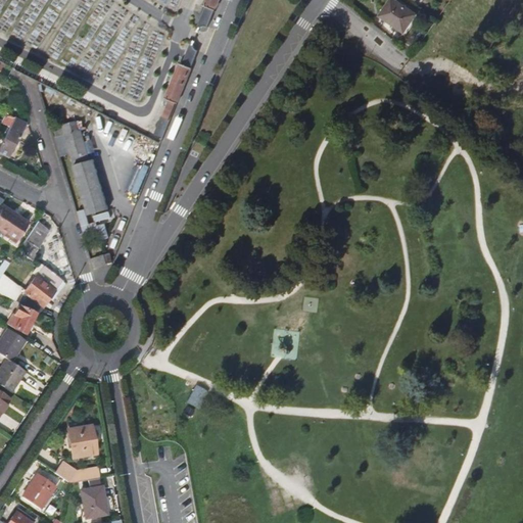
[(204,0),(203,4),(207,6),(216,9),(219,0),(204,0)]
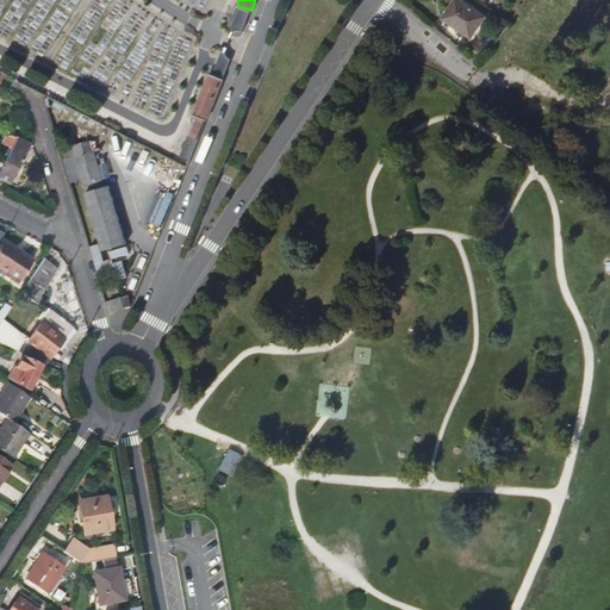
[(461,0),(456,0),(444,19),(473,38),(486,17),(461,0)]
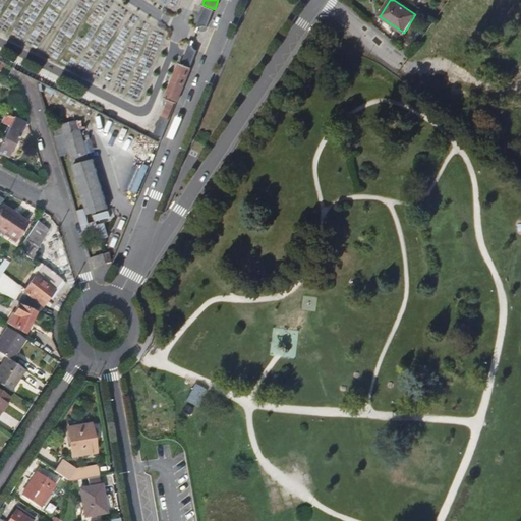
[(207,6),(197,30),(198,29),(199,29),(201,27),(203,26),(204,26),(205,26),(206,26),(208,26),(215,9),(207,6)]
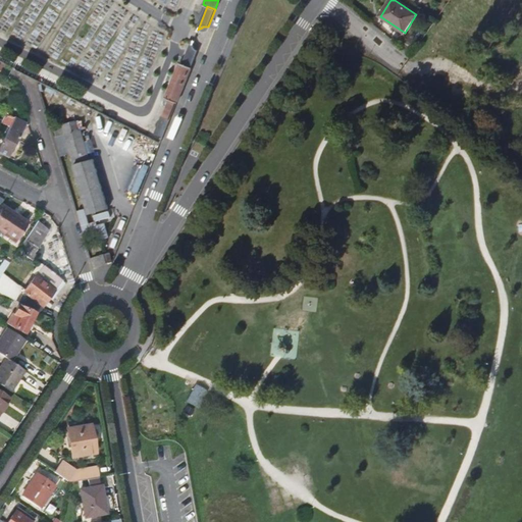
[(194,41),(184,64),(192,67),(198,50),(197,48),(196,47),(195,47),(195,46),(194,45),(194,44),(194,43),(194,41)]
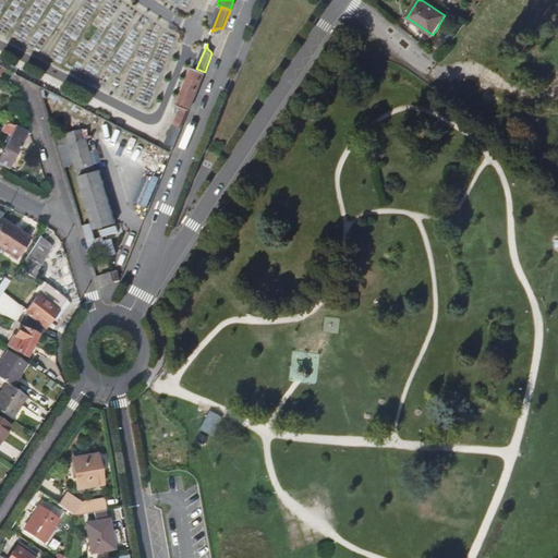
[(213,55),(207,70),(213,72),(218,57),(213,55)]
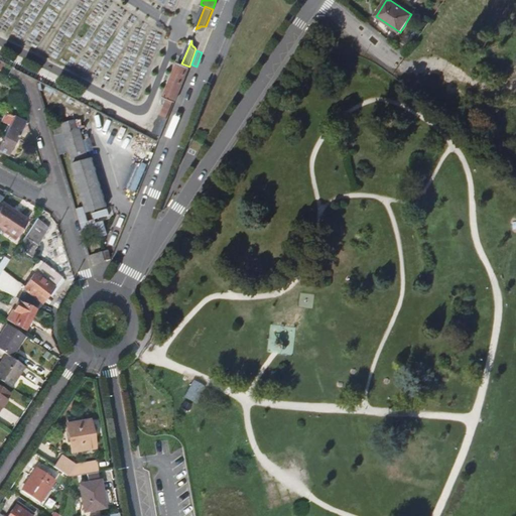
[(177,61),(163,97),(175,101),(189,67),(181,63),(177,61)]
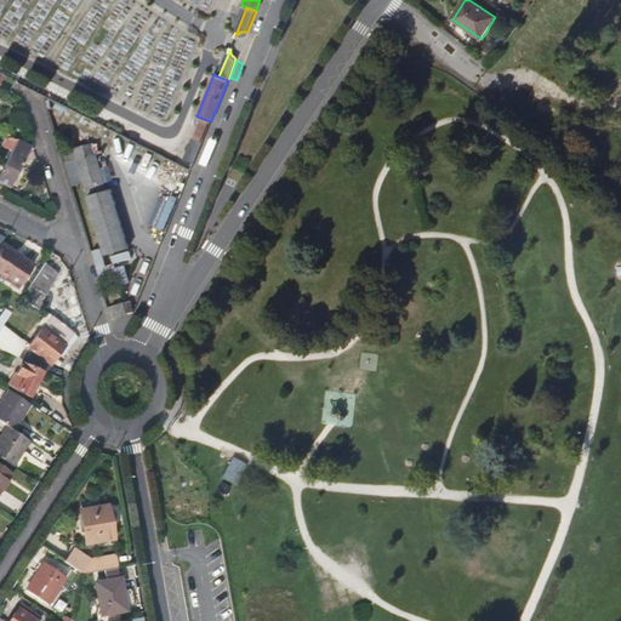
[(192,138),(184,158),(194,161),(208,125),(199,123),(194,138),(192,138)]
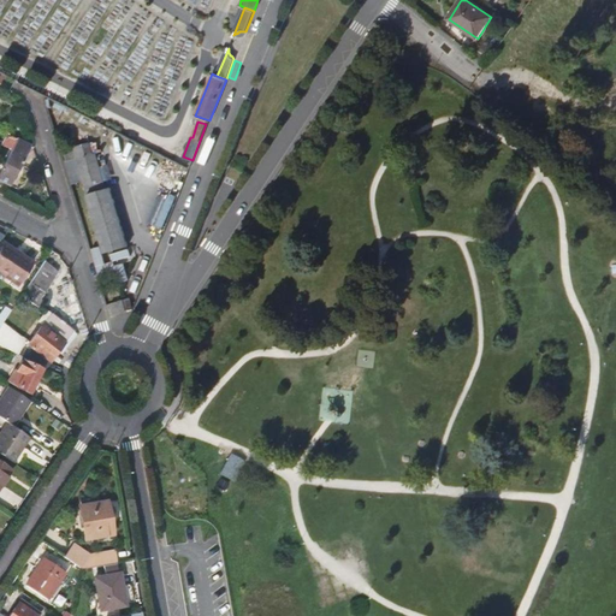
[(13,149),(0,173),(0,179),(11,185),(22,164),(21,164),(30,144),(15,137),(10,147),(13,149)]
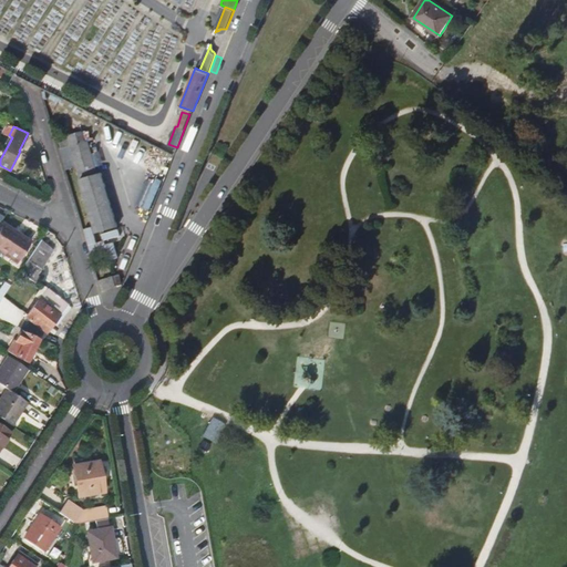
[(72,145),(80,172),(96,167),(89,141),(72,145)]
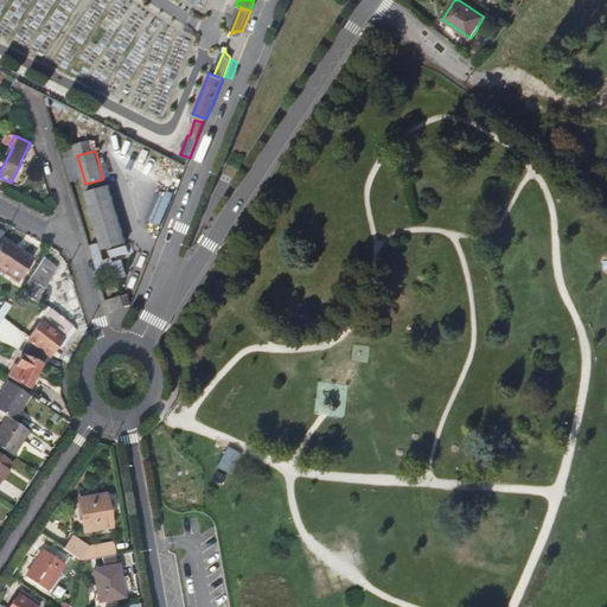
[(88,191),(104,249),(128,242),(110,185),(88,191)]
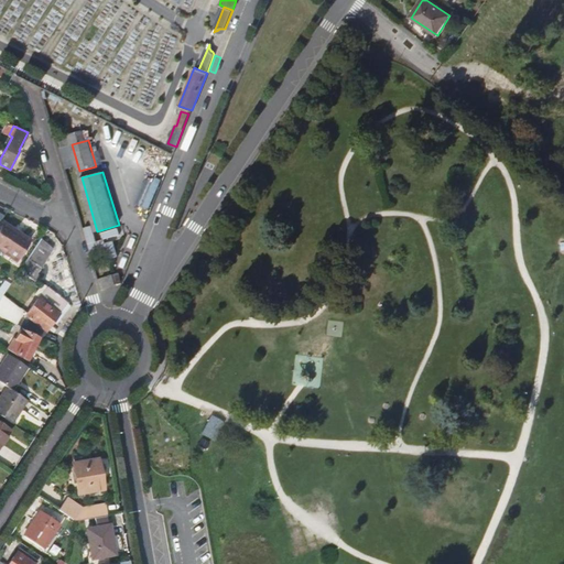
[(138,203),(149,208),(160,186),(148,181),(138,203)]
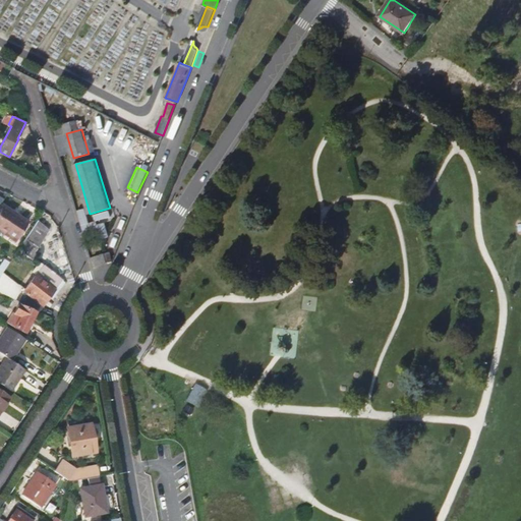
[(0,205),(0,231),(16,243),(27,226),(11,215),(13,213),(1,204),(0,205)]
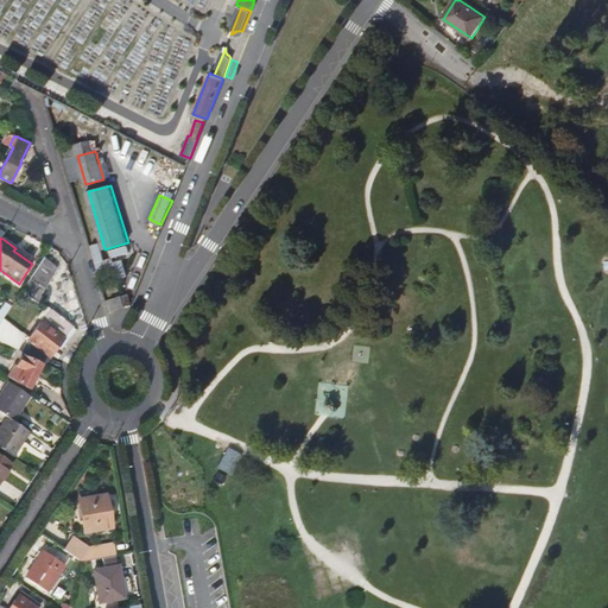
[(44,258),(20,293),(30,299),(37,290),(43,293),(58,268),(44,258)]
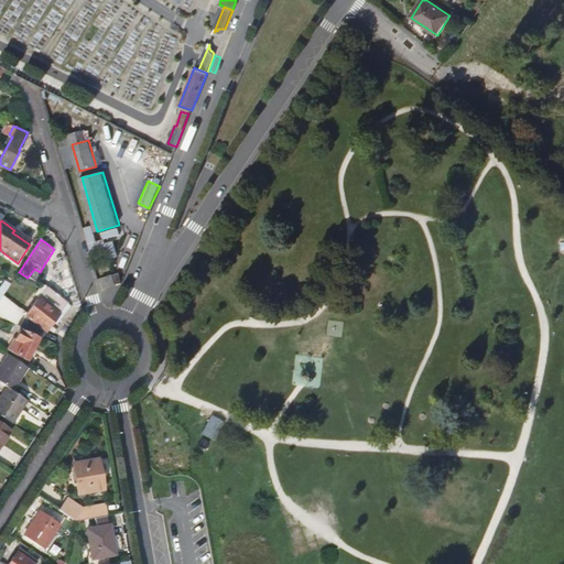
[(7,281),(0,291),(0,301),(11,284),(7,281)]
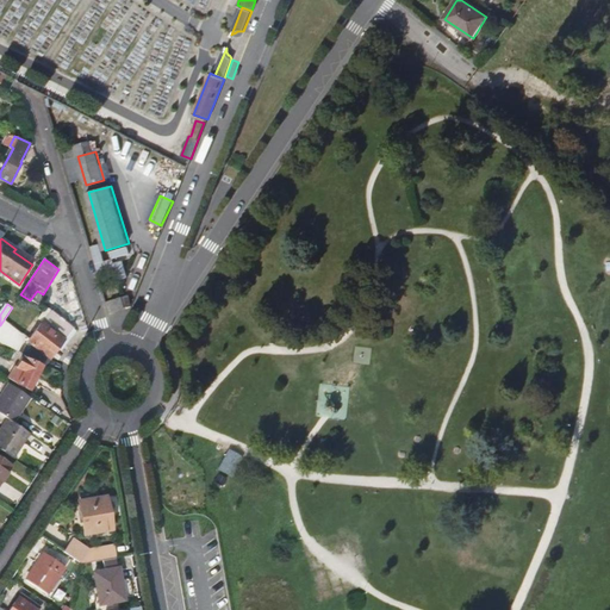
[(51,312),(27,343),(24,341),(23,343),(0,331),(0,342),(45,365),(73,328),(51,312)]
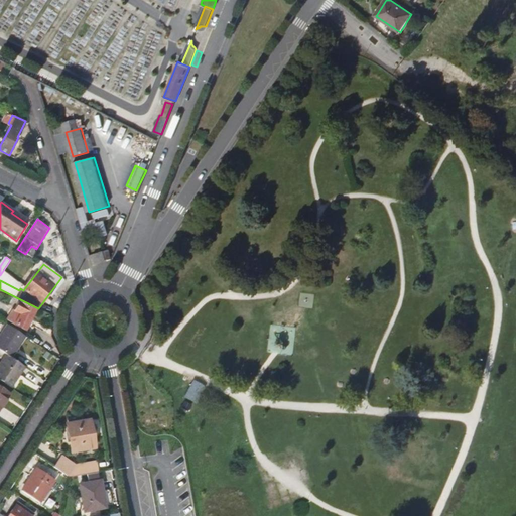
[(11,313),(17,316),(12,327),(14,329),(22,332),(33,309),(16,301),(11,313)]
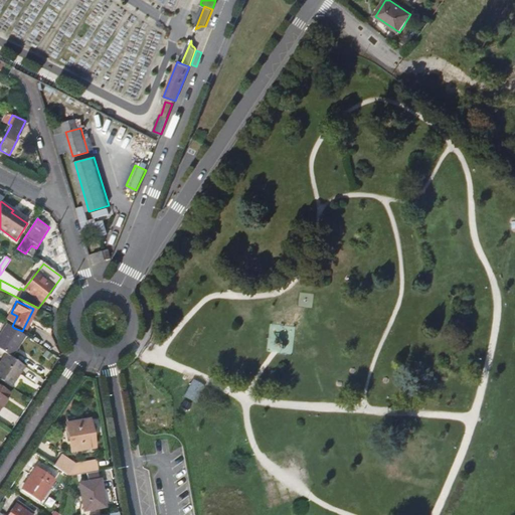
[(8,324),(0,335),(0,348),(7,353),(11,356),(25,335),(14,328),(12,326),(8,324)]
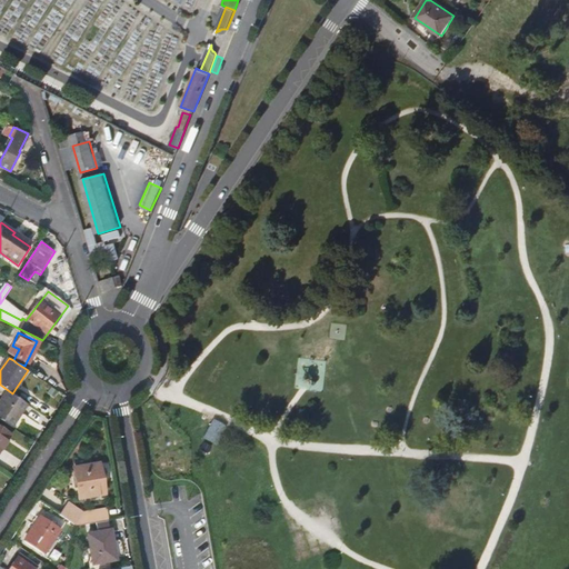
[(8,390),(0,401),(0,419),(12,427),(28,403),(12,393),(8,390)]
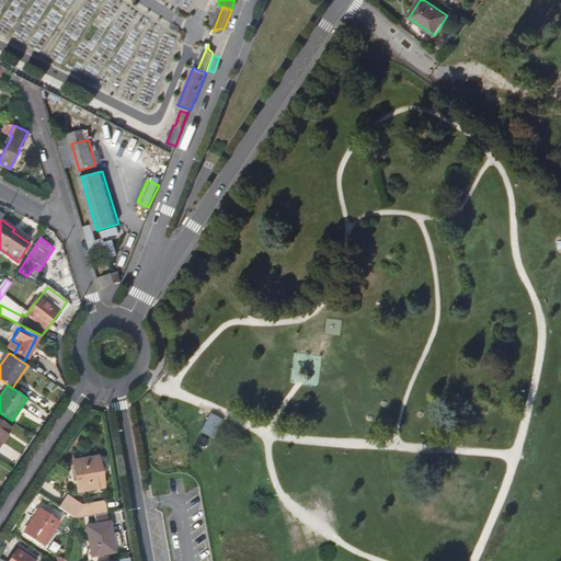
[(209,413),(199,432),(213,438),(224,420),(209,413)]
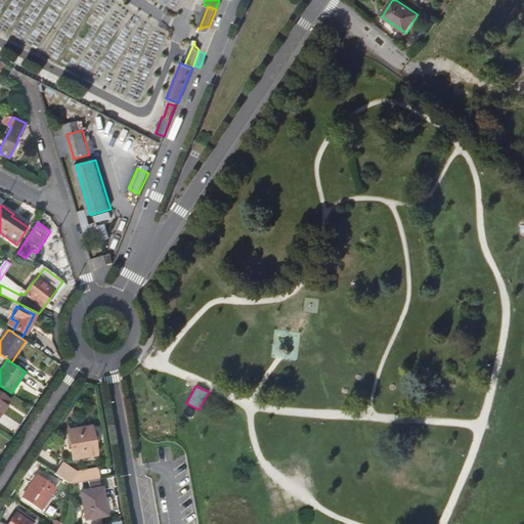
[(0,413),(9,400),(0,394),(0,413)]
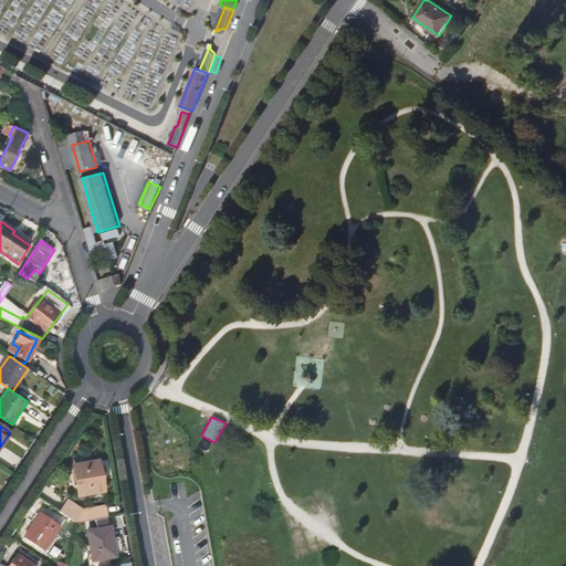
[(75,470),(81,500),(105,495),(100,465),(75,470)]
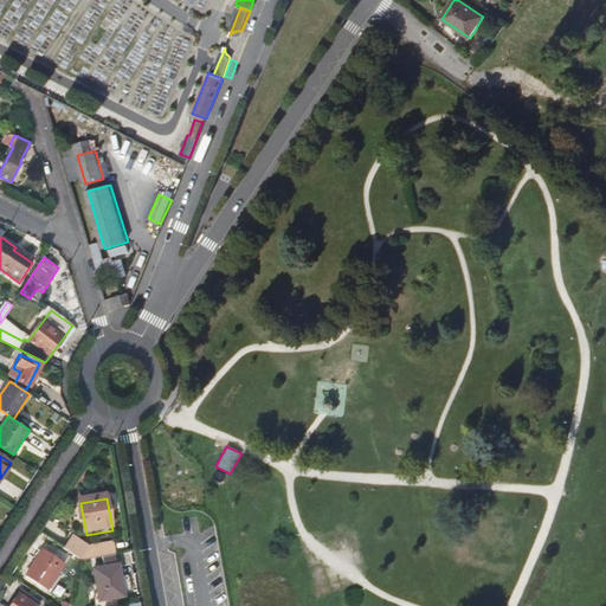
[(73,536),(64,550),(83,562),(103,560),(116,558),(117,558),(116,548),(94,552),(73,536)]
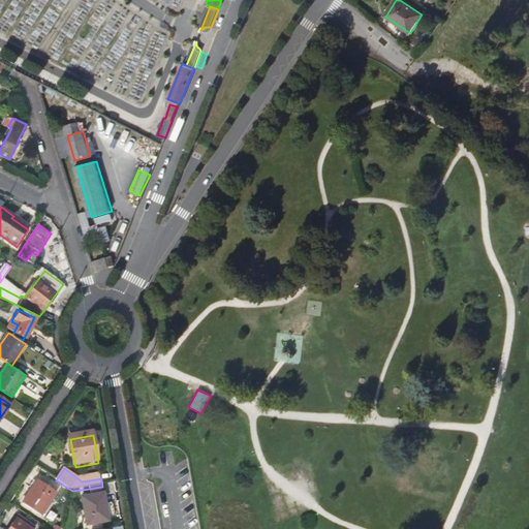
[(23,505),(41,518),(56,494),(37,481),(23,505)]
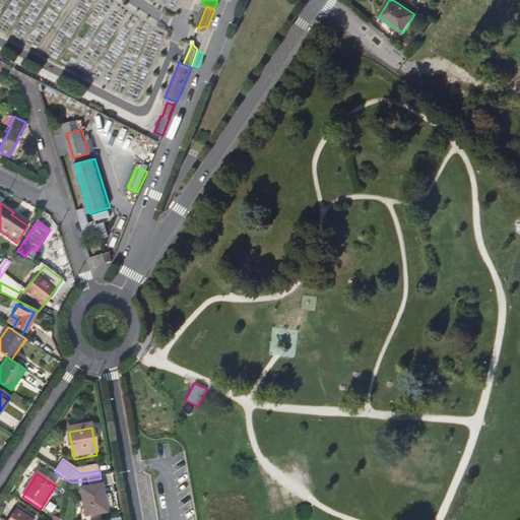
[(81,491),(86,517),(108,513),(103,486),(102,486),(100,478),(88,480),(90,489),(81,491)]
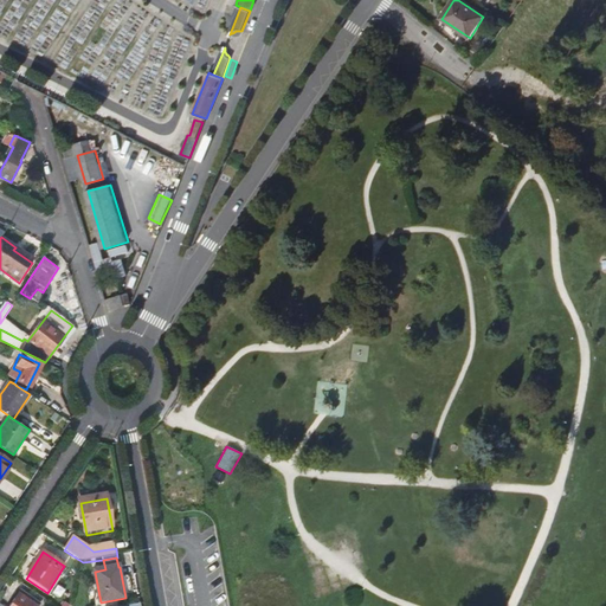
[(40,605),(23,593),(13,605),(2,605),(0,604),(0,605),(40,605)]
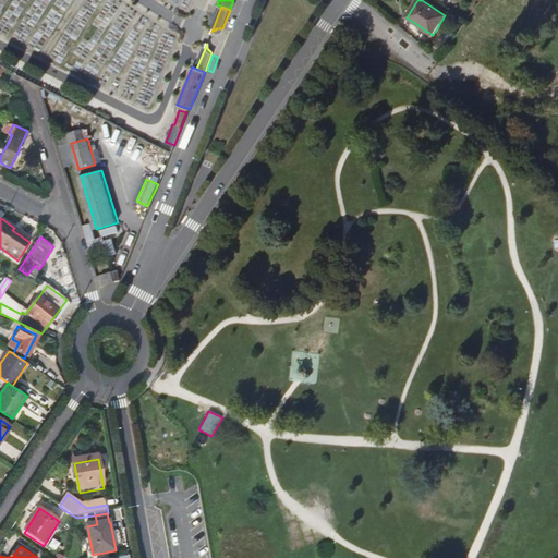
All buildings are outlined.
